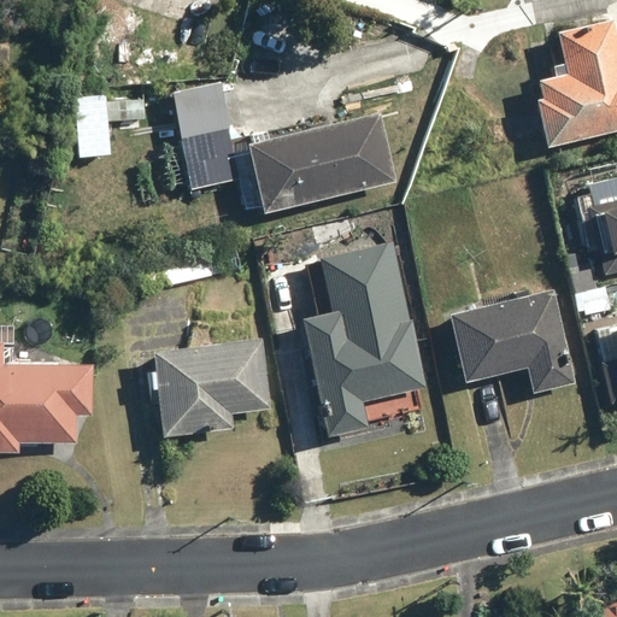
[(616,57),(609,16),(553,27),(563,71),(535,77),(539,95),(533,97),(542,145),(616,129),(616,57)]
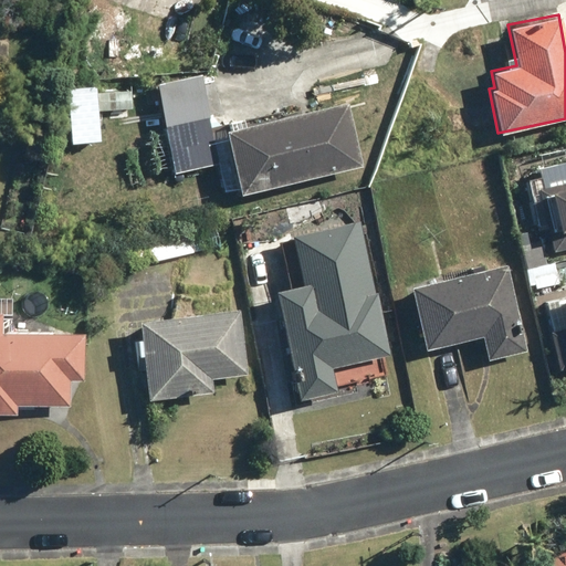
[(200,77),(158,86),(179,176),(220,167),(200,77)]
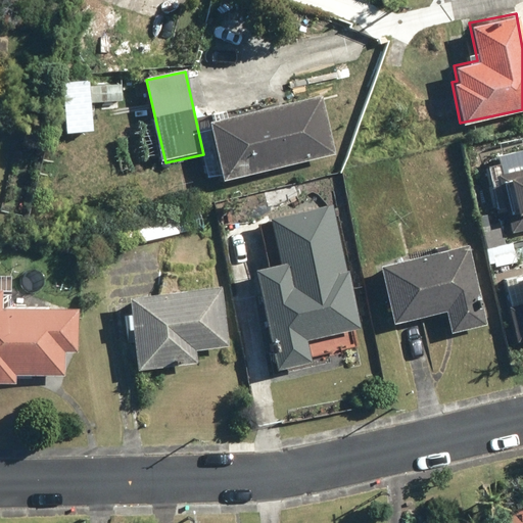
[(122,83),(91,85),(92,103),(123,101),(122,83)]
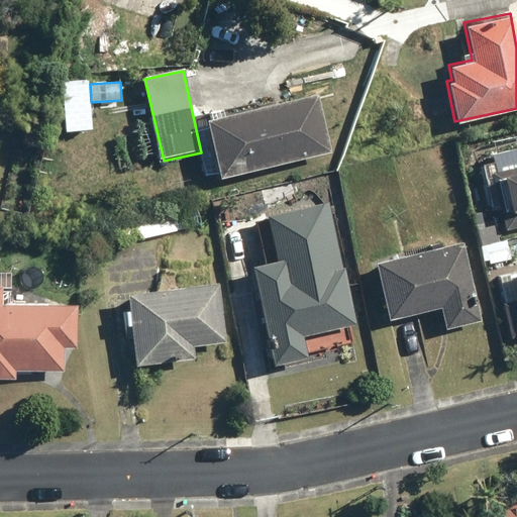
[(317,95),(206,119),(219,178),(330,153),(317,95)]
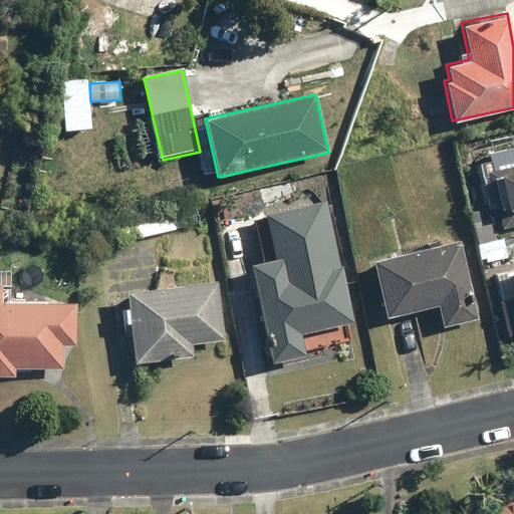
[(513,166),(493,171),(501,209),(513,206),(513,166)]
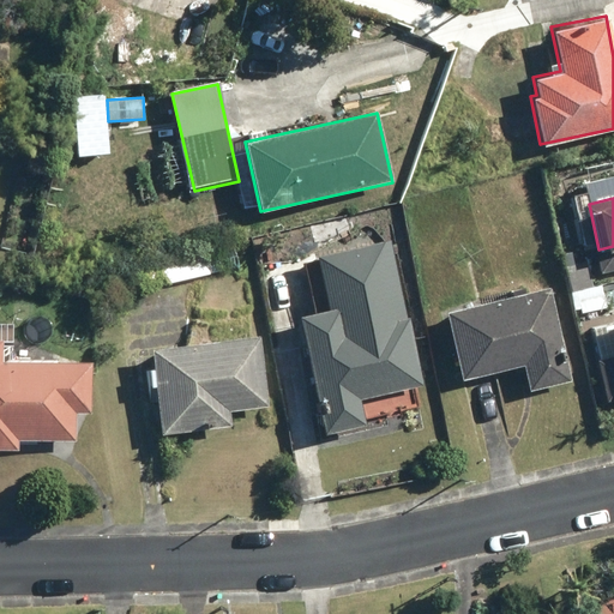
[(296,318),(325,434),(366,425),(360,401),(425,385),(390,240),(307,260),(320,312),(296,318)]
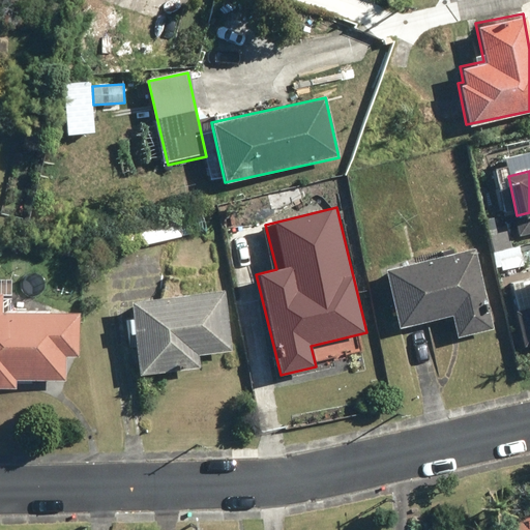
[(522,244),(491,249),(493,270),(525,266),(522,244)]
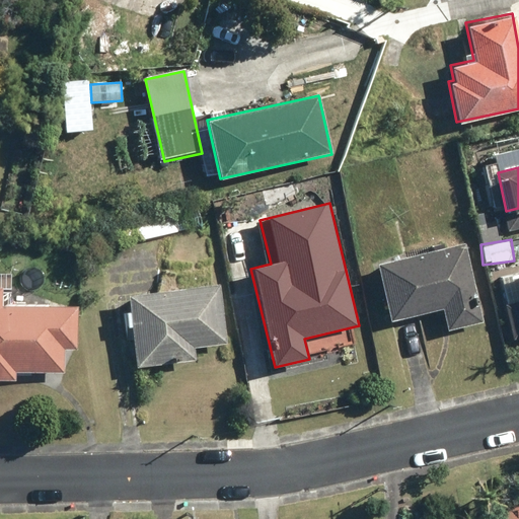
[(443,330),(482,322),(464,242),(376,263),(389,322),(439,311),(443,330)]
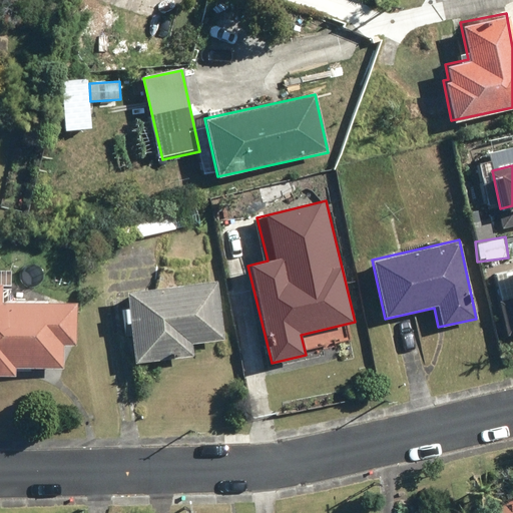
[(512,263),(512,266),(512,268),(494,274),(500,299),(512,295),(512,263)]
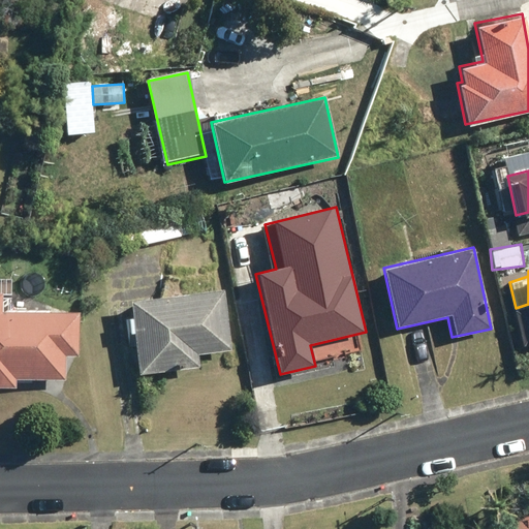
[(197,355),(231,351),(224,288),(130,300),(139,375),(199,368),(197,355)]
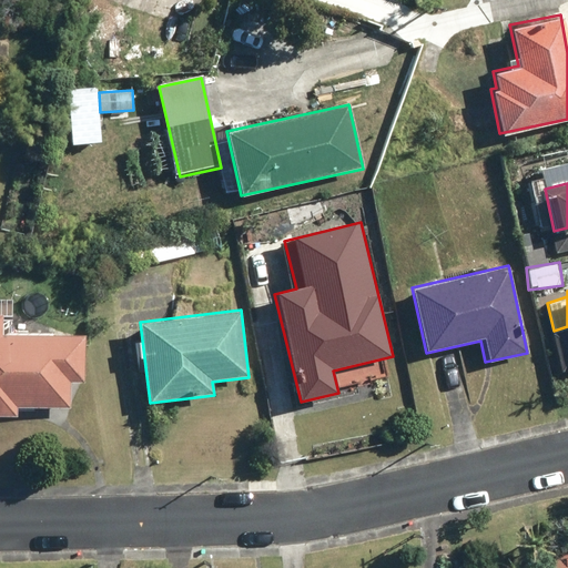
[(1,315),(0,315),(0,418),(16,419),(17,406),(70,408),(71,385),(83,385),(85,337),(0,334),(1,315)]
